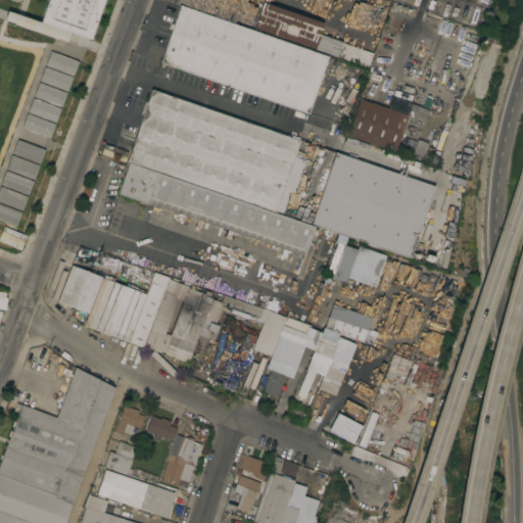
[(102,0),(89,40),(68,33),(65,42),(3,20),(6,11),(39,22),(46,0),(102,0)]
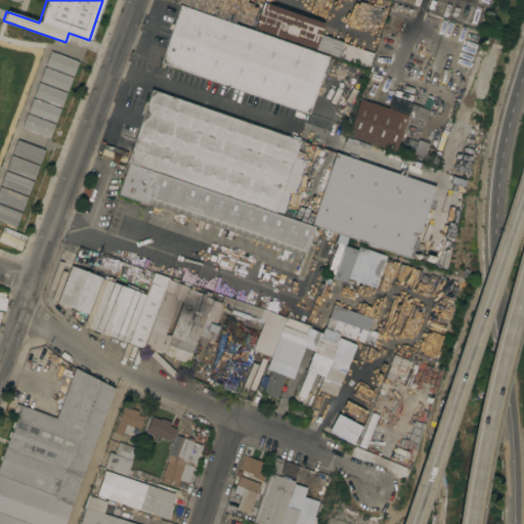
[(323,24),(320,34),(351,45),(346,59),(238,23),(244,7),(259,12),(262,2),(323,24)]
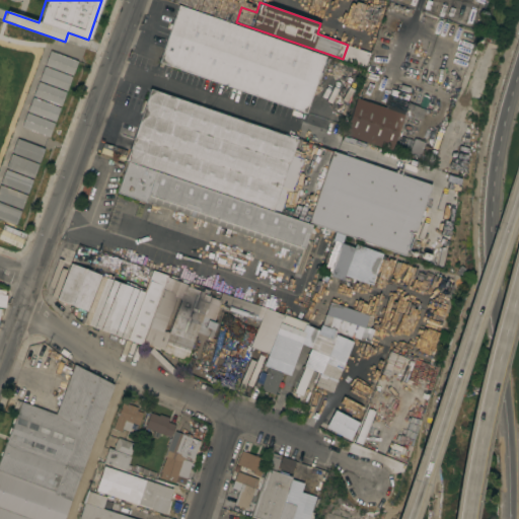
[(325,56),(319,71),(323,72),(318,84),(316,83),(306,113),(158,62),(170,28),(168,27),(169,23),(171,24),(177,5),(325,56)]
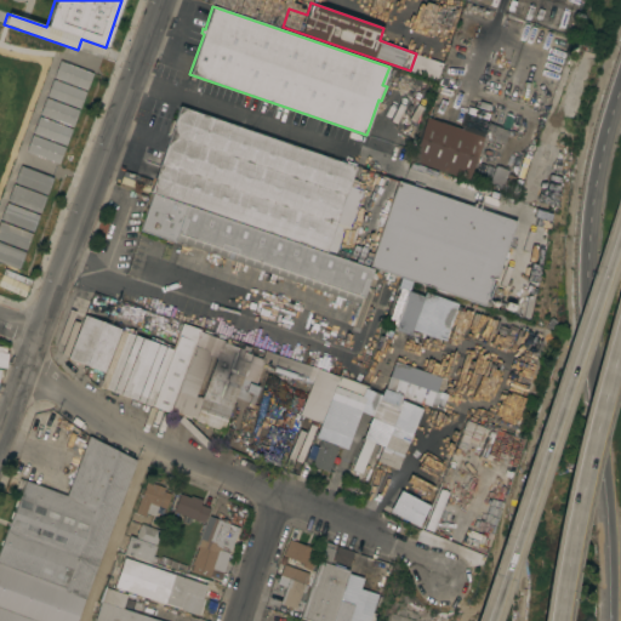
[(453,55),(463,61),(453,80),(442,74),(453,55)]
